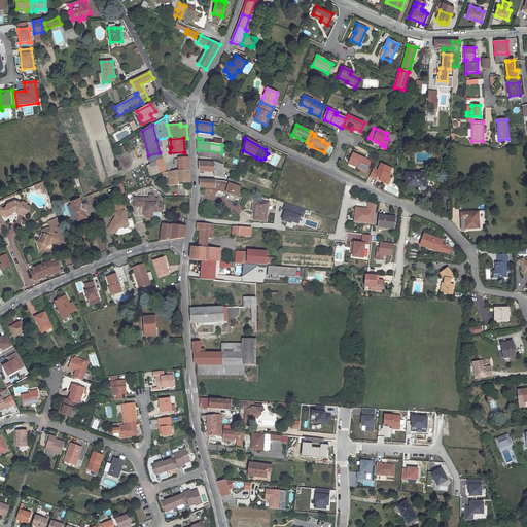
[(198,149),(199,156),(220,160),(221,152),(198,149)]
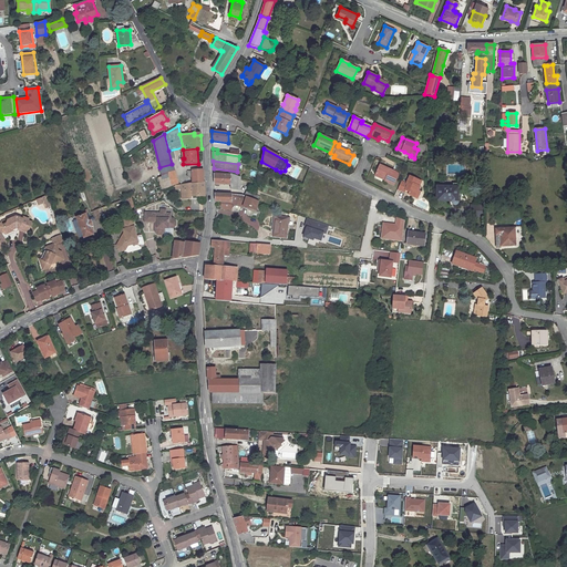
[(172,164),(160,167),(162,173),(174,169),(172,164)]
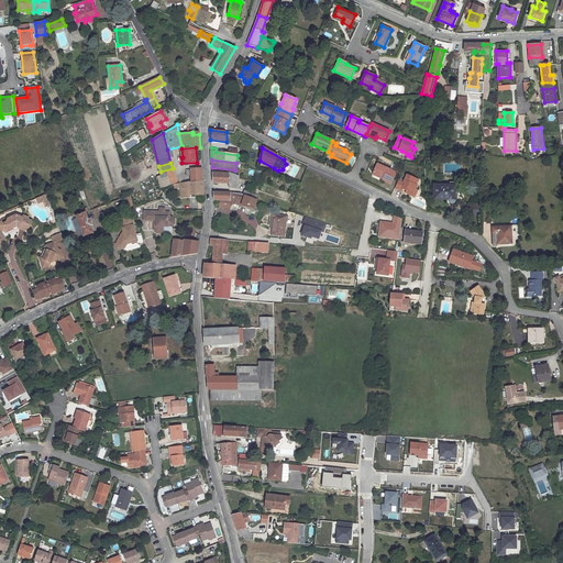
[(383,179),(382,180),(390,184),(396,172),(377,164),(373,173),(384,177),(383,179)]
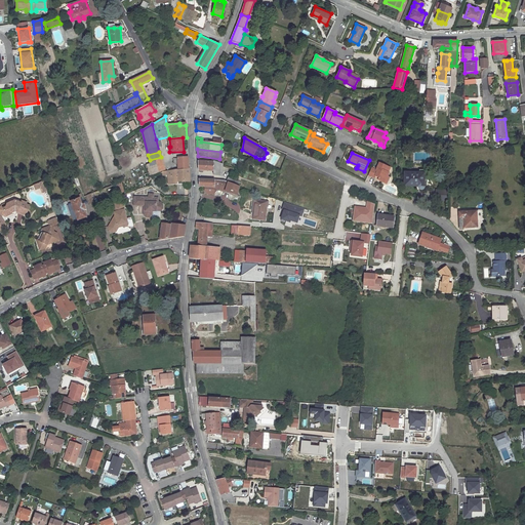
[(161,157),(150,160),(150,163),(148,163),(148,162),(146,162),(149,172),(145,174),(147,180),(152,179),(150,175),(165,170),(161,157)]
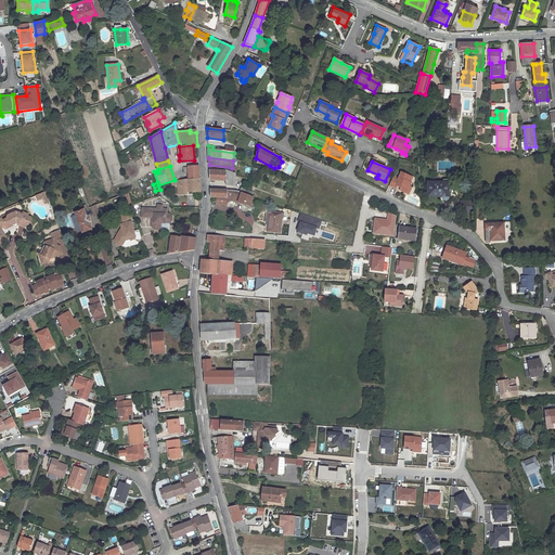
[(188,167),(183,167),(184,173),(189,173),(189,179),(199,179),(198,166),(188,167)]
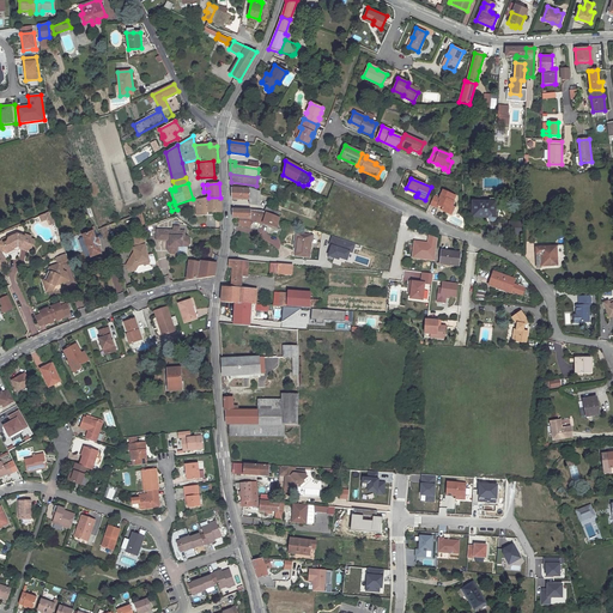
[(231,188),(232,199),(249,200),(249,205),(258,205),(258,199),(260,199),(260,192),(250,189),(231,188)]
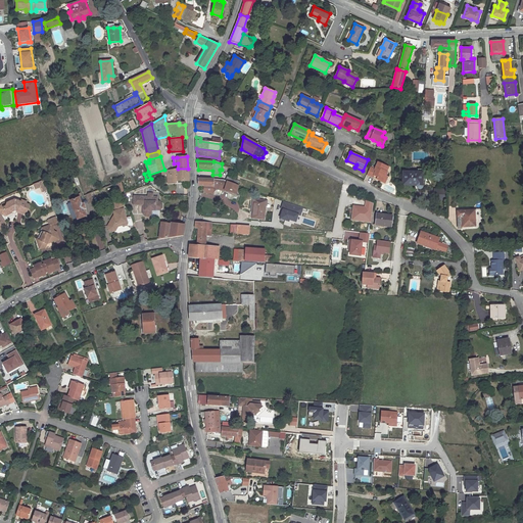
[(377,178),(376,179),(383,182),(385,177),(387,172),(386,172),(388,168),(378,163),(375,170),(370,168),(367,175),(373,178),(374,176),(377,178)]
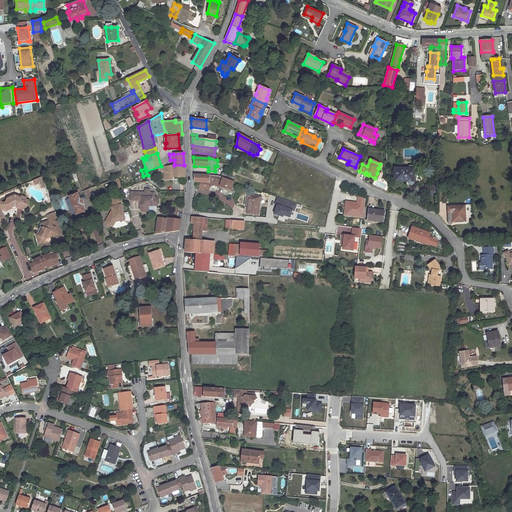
[(173,179),(173,176),(186,176),(185,165),(184,165),(173,166),(173,165),(163,167),(164,179),(173,179)]
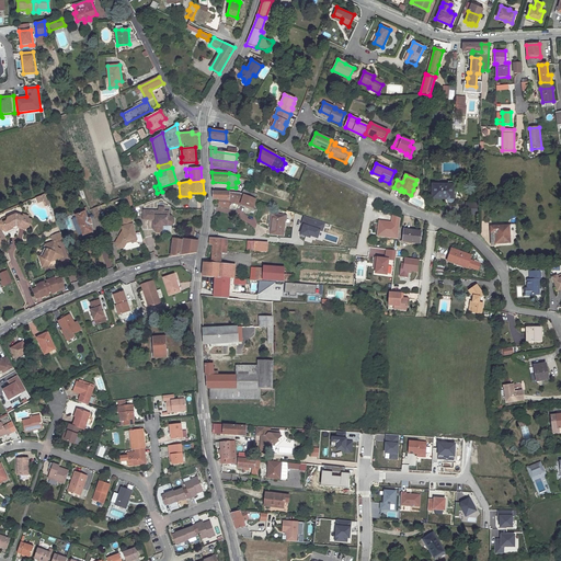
[(432,185),(432,197),(447,197),(447,199),(448,201),(449,202),(450,203),(451,202),(453,201),(454,199),(454,185),(432,185)]
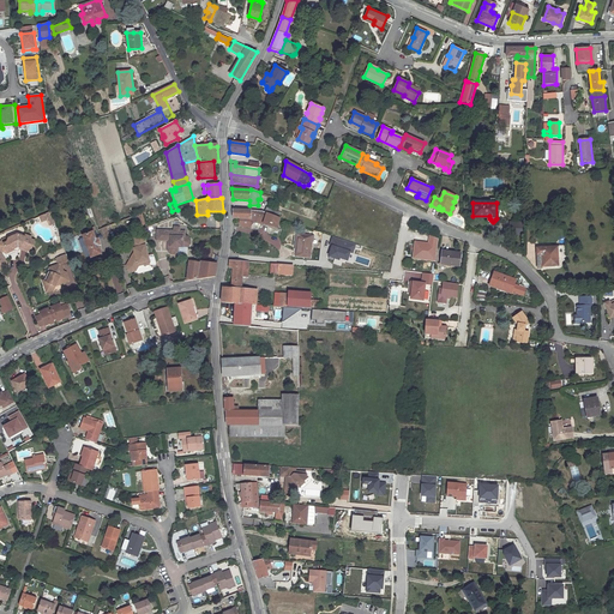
[(266,208),(265,212),(280,218),(282,214),(266,208)]
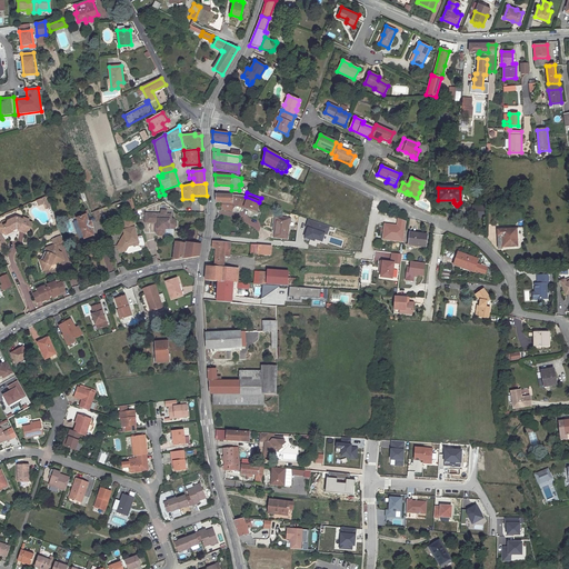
[(242,196),(216,195),(216,202),(232,203),(232,205),(246,208),(246,206),(241,205),(242,196)]
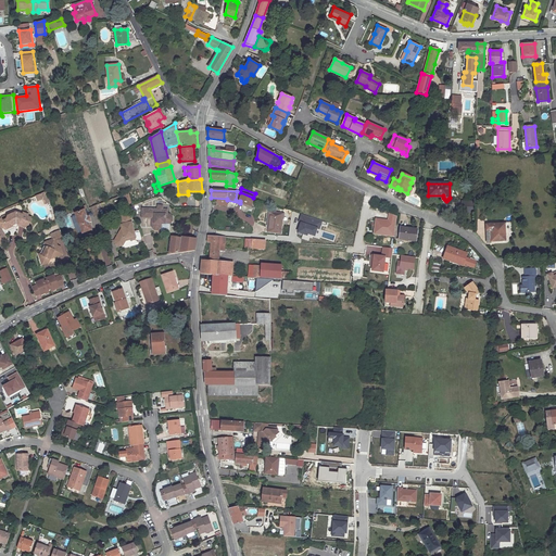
[(240,201),(242,202),(252,205),(253,198),(240,192),(237,191),(236,200),(240,201)]
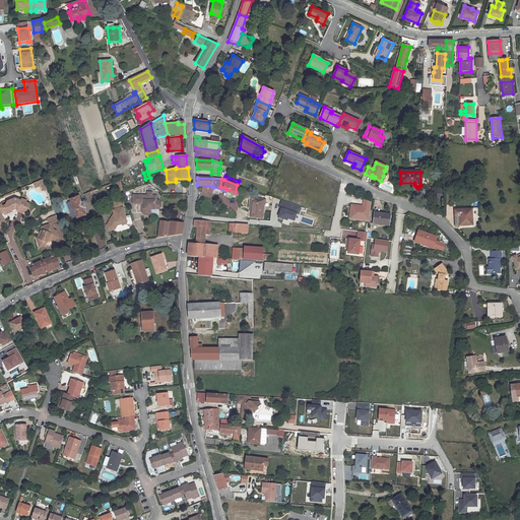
[(39,180),(34,183),(36,187),(41,185),(42,190),(47,188),(45,183),(40,183),(39,180)]
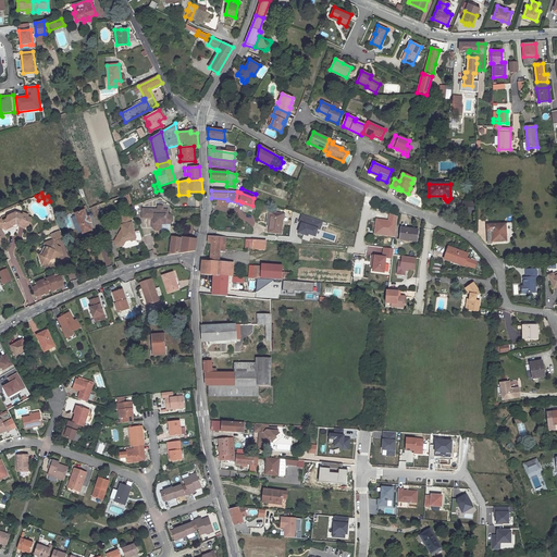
[(75,213),(83,234),(93,231),(89,223),(91,222),(89,217),(87,218),(85,210),(87,209),(86,206),(85,206),(79,208),(81,211),(75,213)]
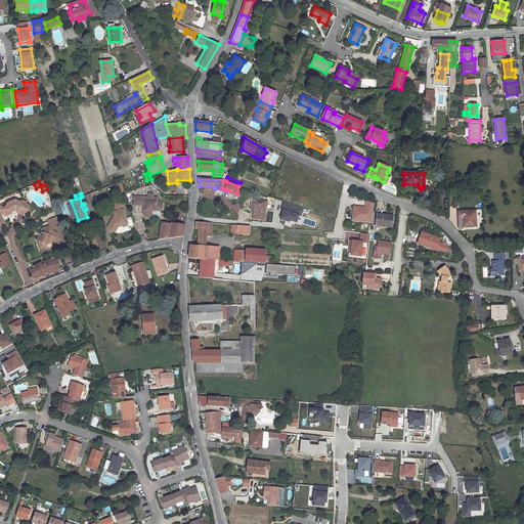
[(148,197),(134,195),(134,205),(141,205),(141,204),(143,204),(145,204),(145,210),(143,210),(143,214),(145,216),(149,216),(151,214),(151,211),(156,211),(156,210),(160,210),(163,208),(163,204),(160,202),(158,202),(158,197),(154,197),(154,193),(148,193),(148,197)]
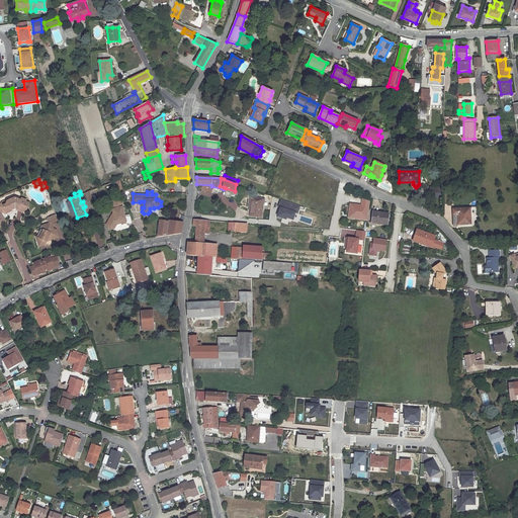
[(1,203),(0,203),(0,211),(1,213),(3,212),(4,212),(5,213),(6,213),(7,213),(12,210),(11,209),(15,208),(16,208),(24,211),(25,211),(26,210),(29,203),(25,201),(26,200),(21,198),(21,199),(15,197),(7,200),(6,200),(2,201),(1,203)]
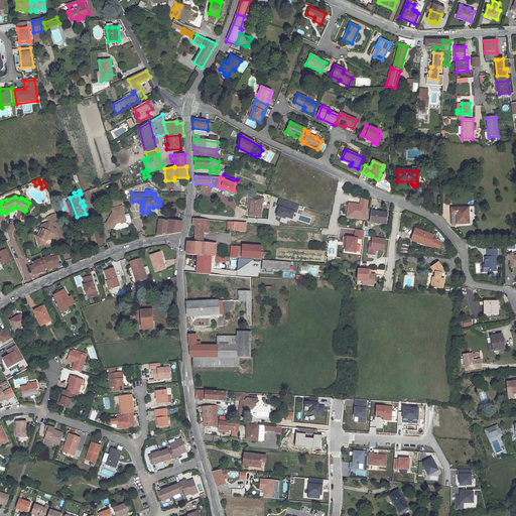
[(250,197),(248,216),(260,217),(262,204),(261,203),(261,198),(250,197)]
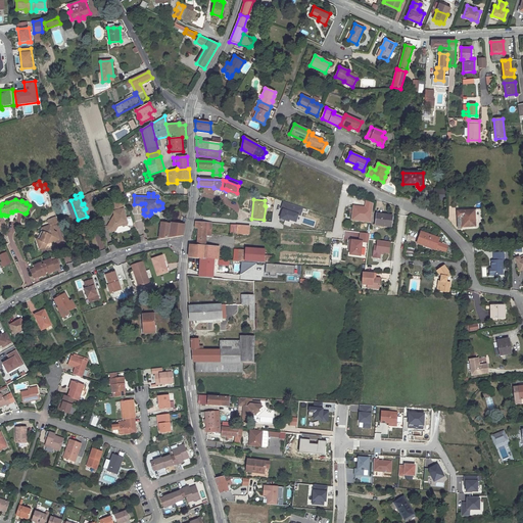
[(119,210),(124,208),(122,201),(111,204),(113,210),(117,208),(119,210)]
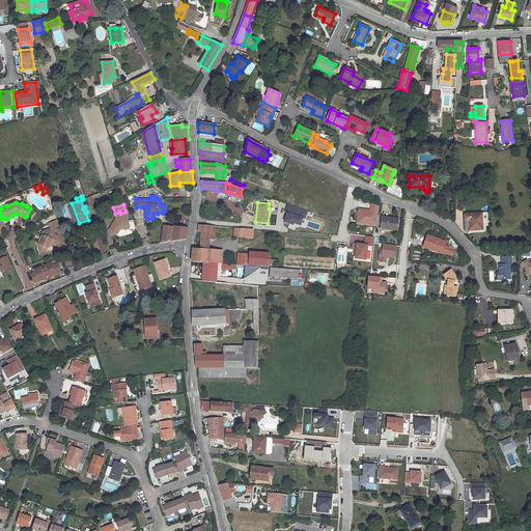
[(130,227),(126,212),(120,214),(119,212),(115,214),(116,219),(118,220),(115,224),(112,225),(110,229),(111,233),(114,234),(117,234),(120,229),(124,228),(126,229),(129,229),(130,227)]
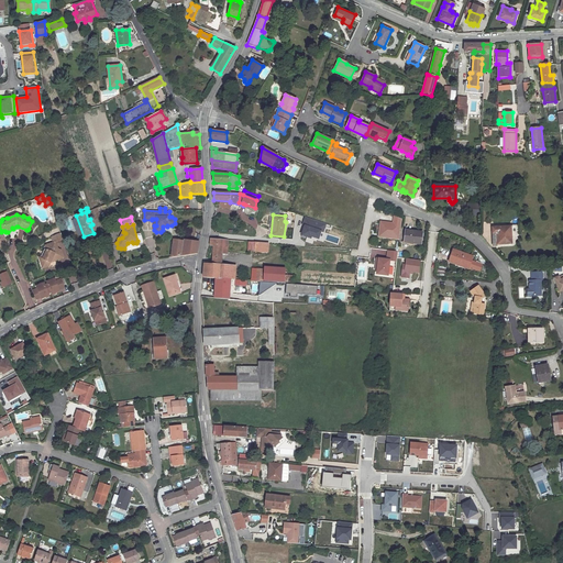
[(512,244),(511,238),(519,238),(519,225),(510,227),(493,228),(494,245),(512,244)]
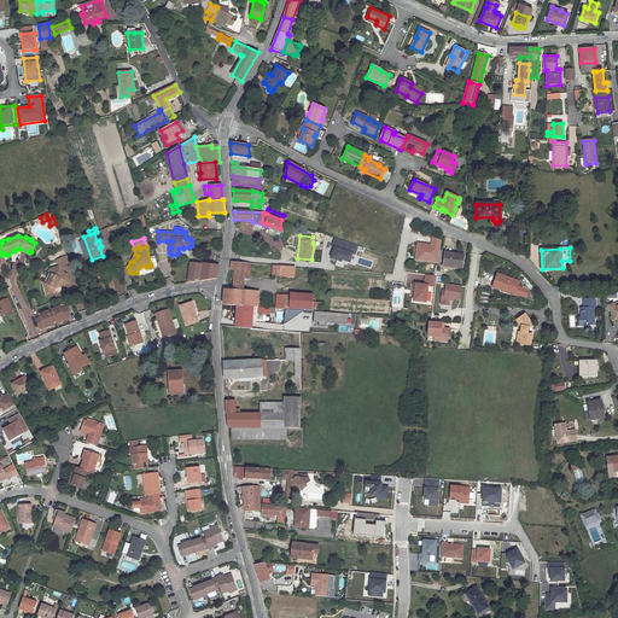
[(445,252),(444,266),(454,267),(462,268),(464,255),(445,252)]
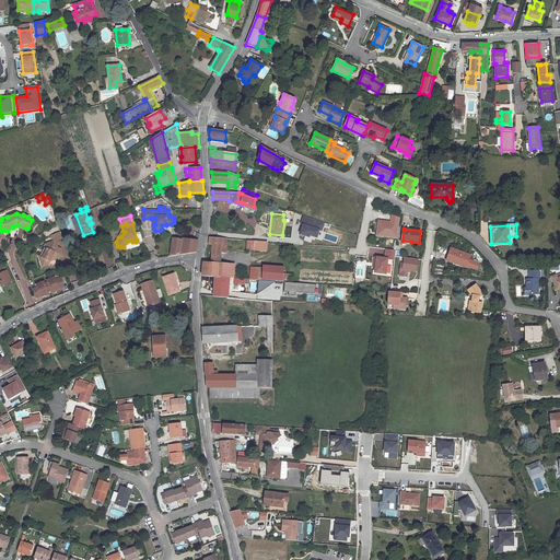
[(56,240),(63,237),(60,231),(51,235),(54,241),(56,240)]
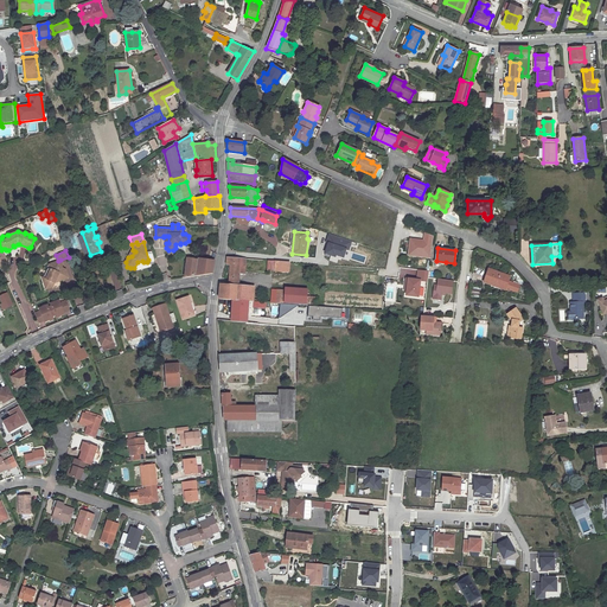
[(227,257),(227,264),(230,264),(229,279),(240,279),(240,274),(243,274),(246,273),(246,259),(227,257)]
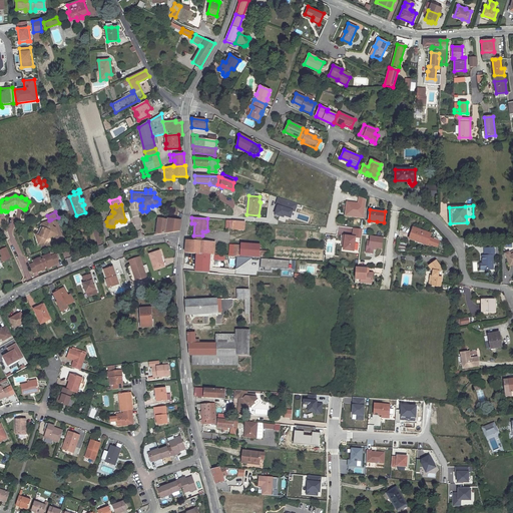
[(181,221),(167,219),(158,218),(156,234),(179,231),(181,221)]
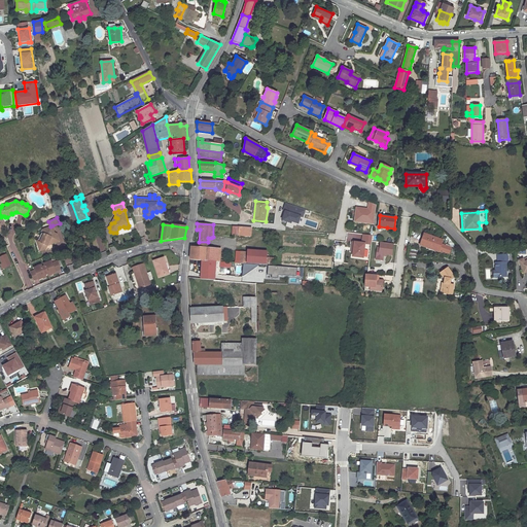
[(39,245),(40,250),(46,248),(48,245),(49,242),(51,243),(60,240),(58,233),(57,233),(55,233),(53,225),(50,226),(43,229),(44,232),(44,233),(42,238),(39,239),(40,242),(39,245)]
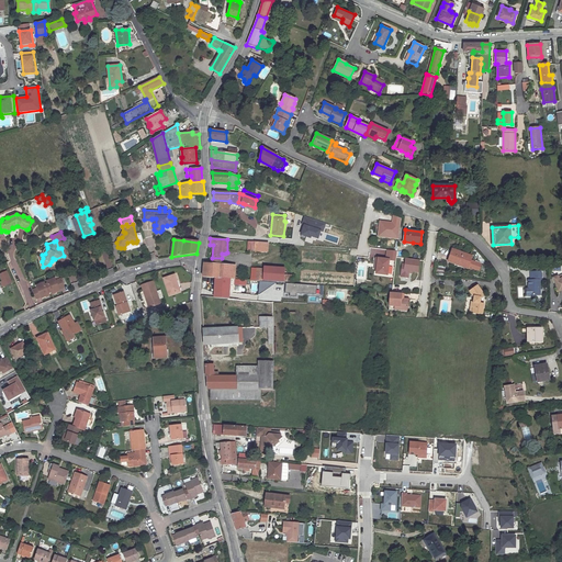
[(248,242),(248,249),(254,250),(268,251),(268,243),(248,242)]
